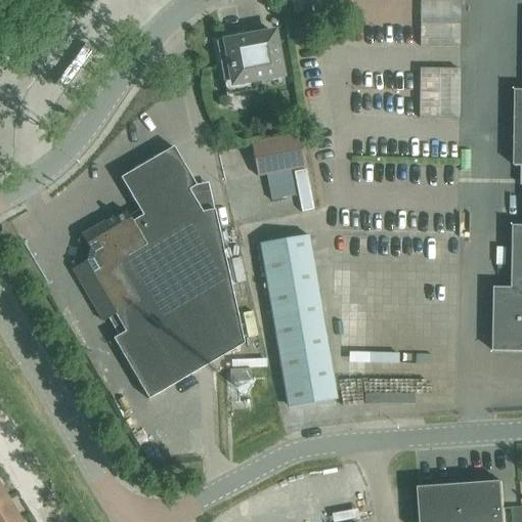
[(422,0),(422,43),(459,43),(459,0),(422,0)]
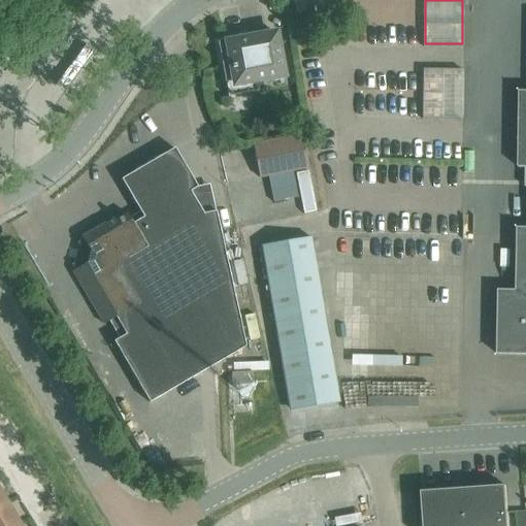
[(258,88),(257,78),(285,73),(276,31),(249,36),(248,35),(219,40),(229,94),(258,88)]
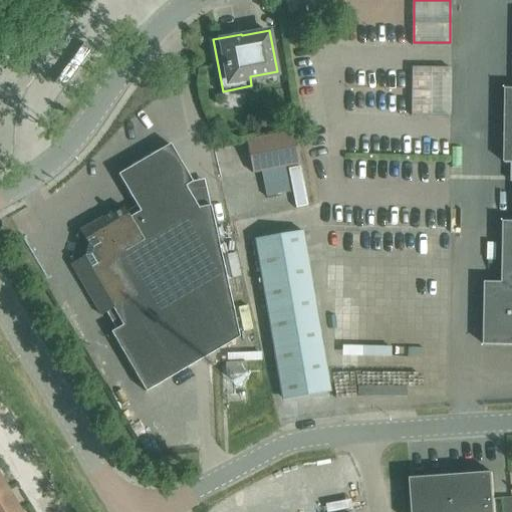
[(413,65),(413,114),(449,114),(450,65),(413,65)]
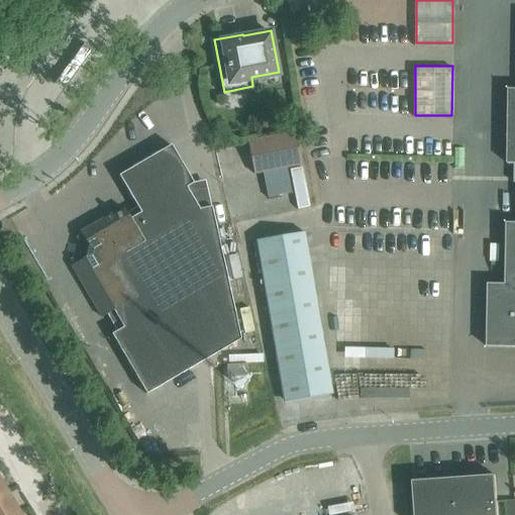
[(489,282),(488,345),(514,345),(514,87),(510,87),(509,87),(509,88),(509,89),(507,161),(514,161),(514,180),(514,220),(507,221),(506,282),(489,282)]
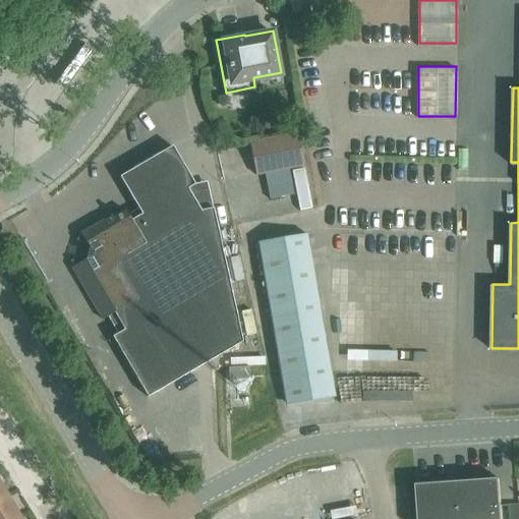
[(299,132),(249,142),(256,174),(305,164),(299,132)]
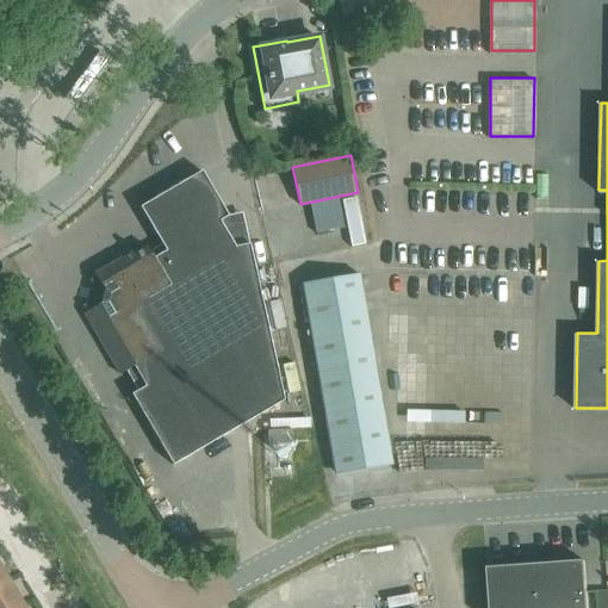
[(150,248),(148,244),(138,250),(136,247),(94,272),(104,287),(100,302),(85,310),(121,372),(126,368),(138,388),(132,391),(169,456),(280,391),(250,242),(237,244),(236,246),(221,218),(229,213),(203,168),(141,205),(162,242),(150,248)]
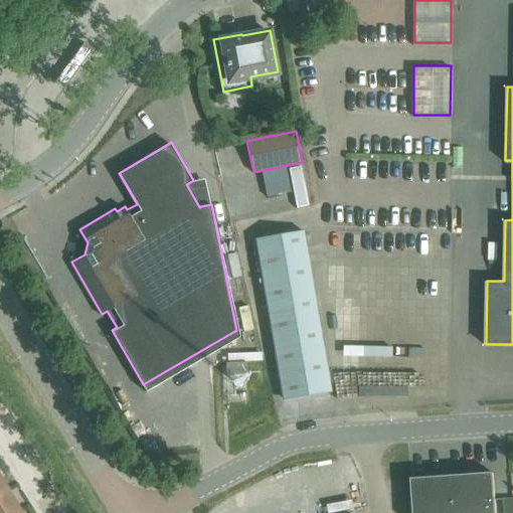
[(297,206),(308,203),(300,165),(289,167),(297,206)]
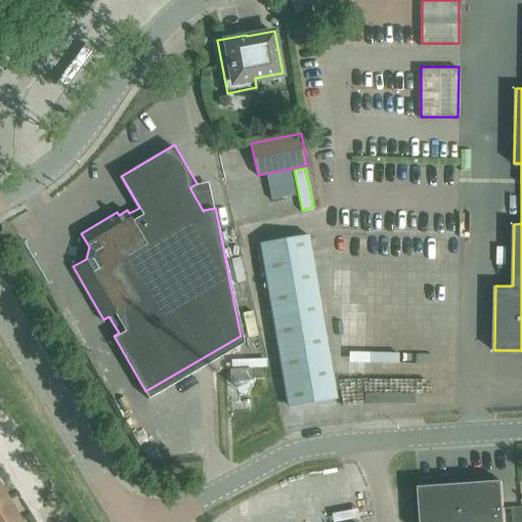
[(308,233),(260,242),(288,402),(336,394),(308,233)]
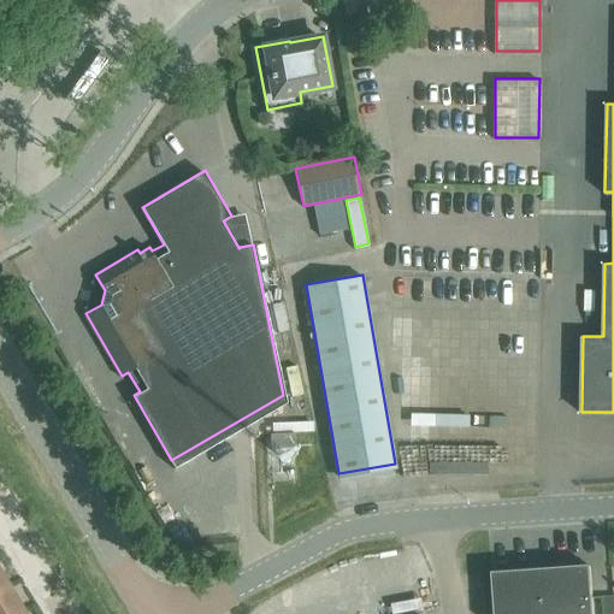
[(295,432),(271,434),(272,448),(296,447),(295,432)]
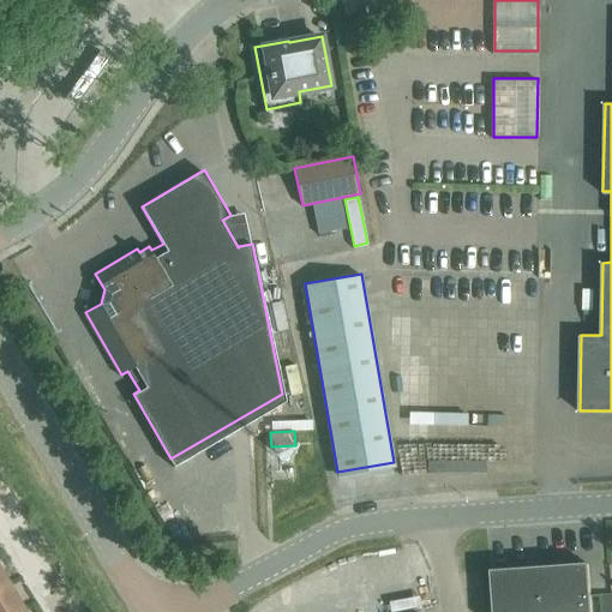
[(361,565),(390,562),(388,543),(359,546),(361,565)]
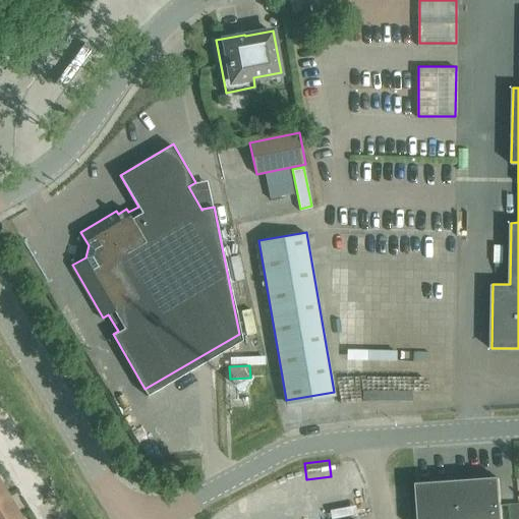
[(502,518),(500,477),(416,482),(418,518),(502,518)]
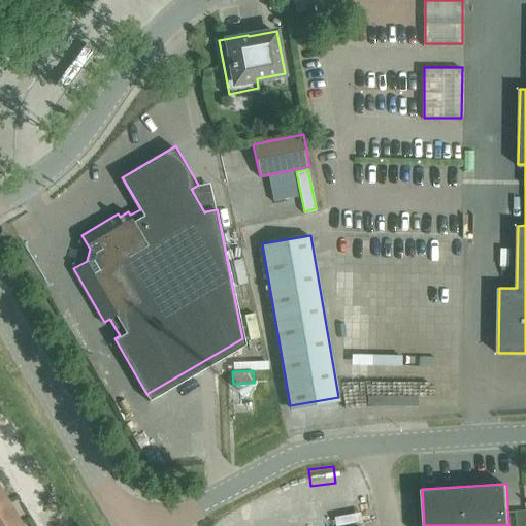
[(0,504),(8,500),(0,487),(0,504)]
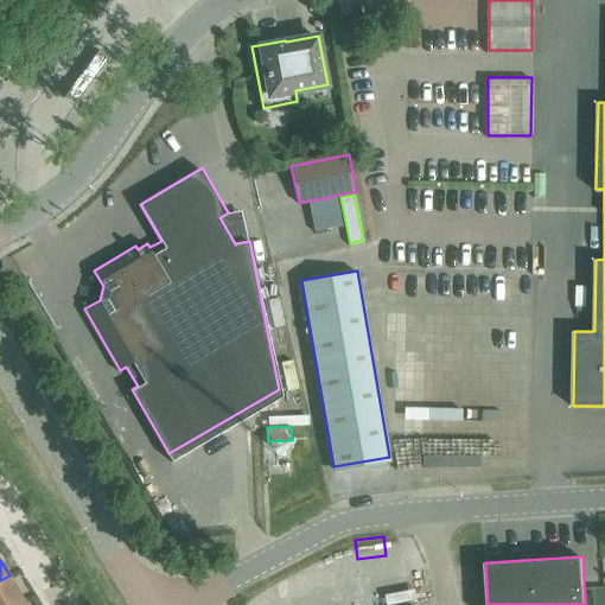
[(0,604),(16,604),(25,600),(10,575),(0,580),(0,604)]
